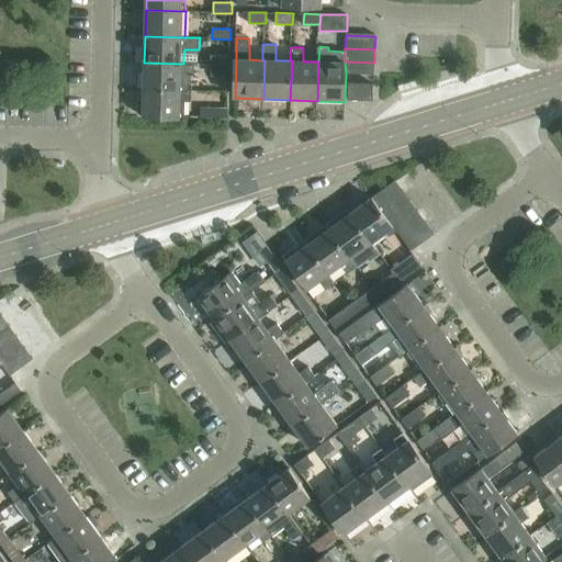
[(212,55),(212,66),(229,67),(231,55),(212,55)]
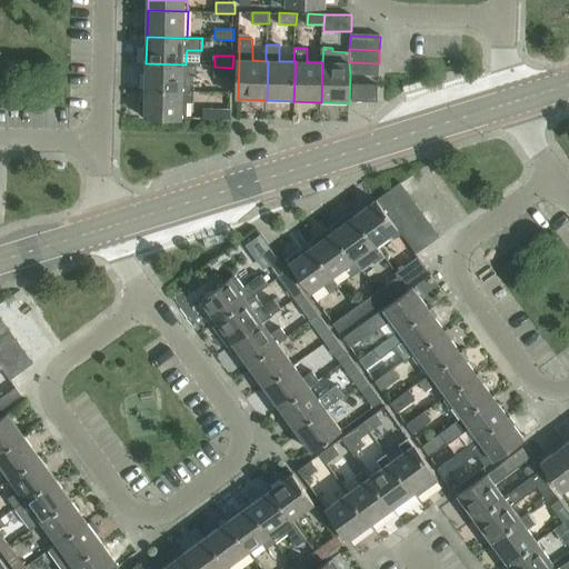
[(146,63),(146,89),(191,91),(191,90),(192,75),(196,75),(196,63),(186,62),(186,65),(146,63)]
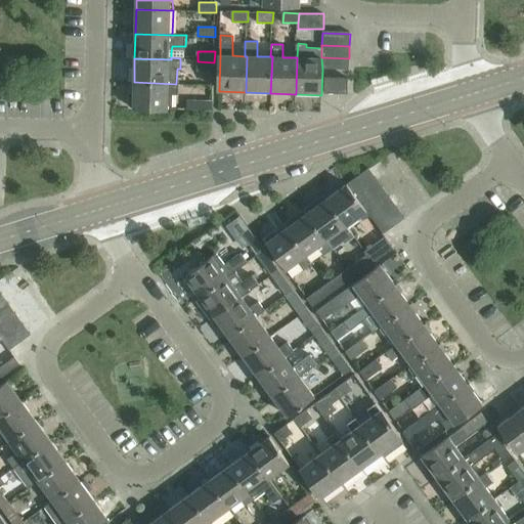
[(321,57),(321,58),(322,70),(349,71),(349,58),(321,57)]
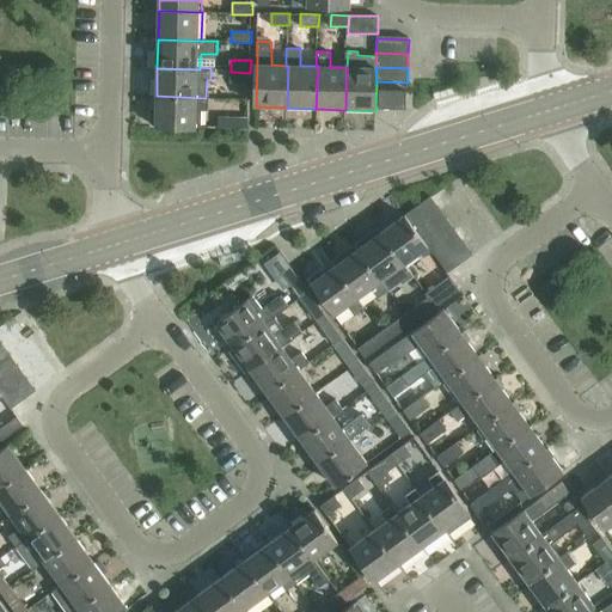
[(380,93),(379,111),(407,111),(407,95),(380,93)]
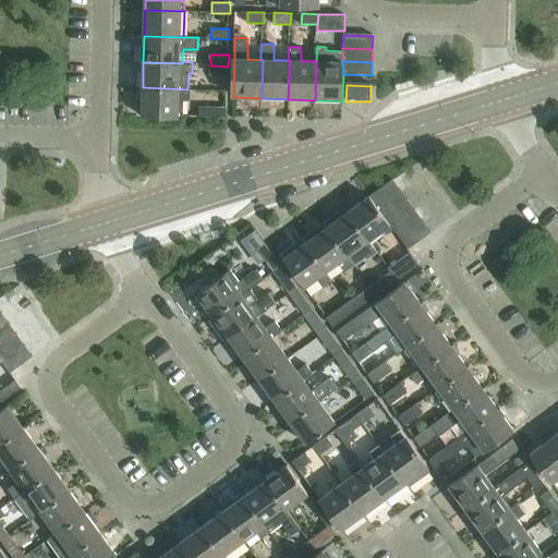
[(137,100),(136,111),(138,113),(142,113),(142,114),(181,116),(183,116),(184,99),(191,99),(191,88),(187,88),(187,89),(143,87),(142,98),(140,98),(137,100)]
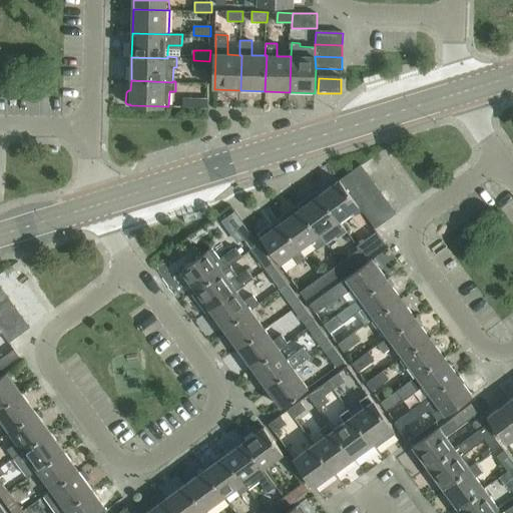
[(184,98),(182,107),(208,108),(208,99),(184,98)]
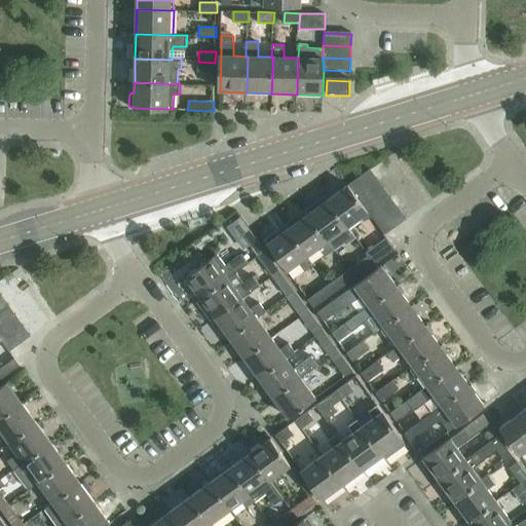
[(371,167),(349,183),(357,193),(378,178),(372,168),(371,167)]
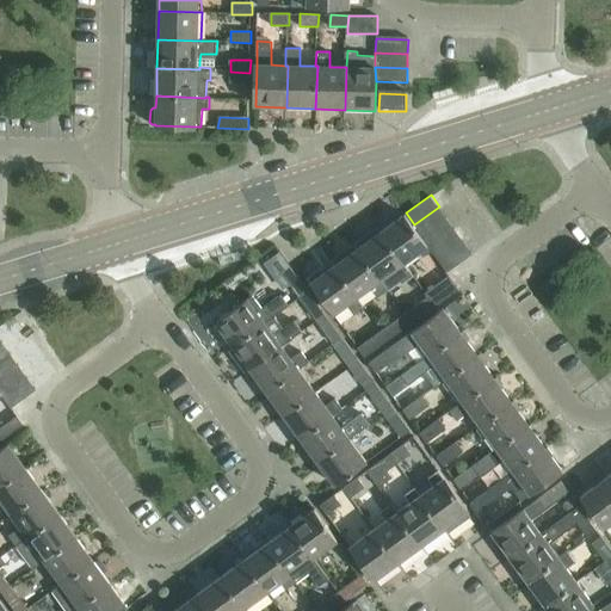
[(439,207),(414,224),(423,236),(448,217),(439,207)]
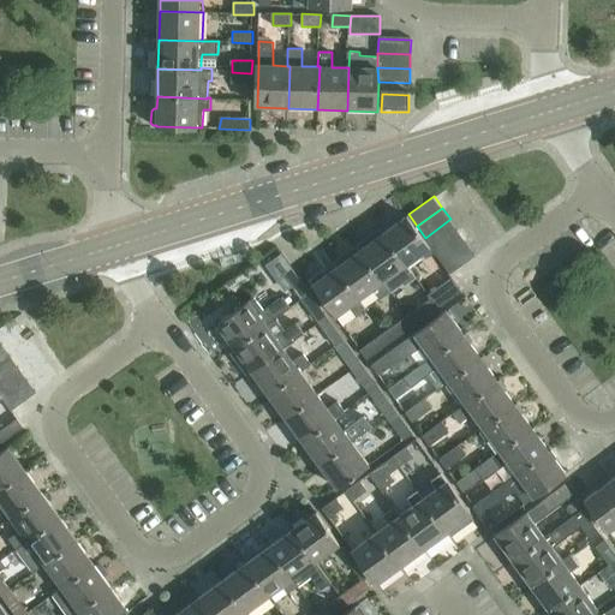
[(408,214),(384,232),(408,264),(423,255),(427,258),(434,254),(430,249),(433,248),(425,238),(417,226),(408,214)]
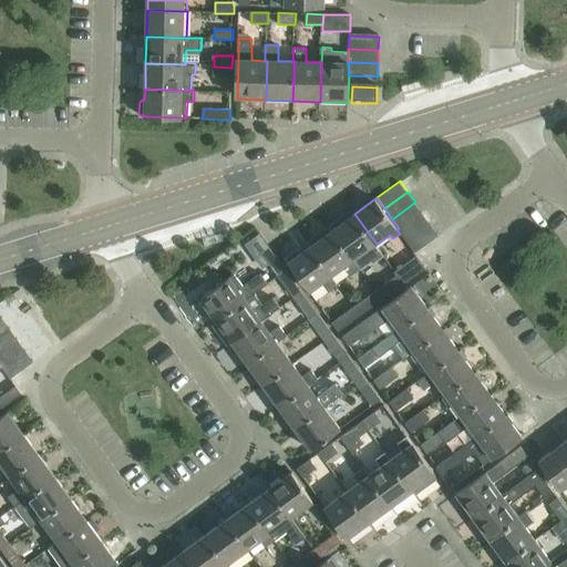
[(415,202),(392,219),(399,228),(400,229),(423,213),(415,202)]
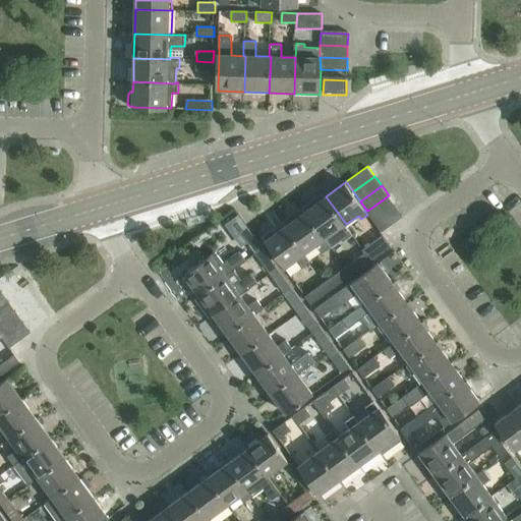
[(389,195),(367,211),(374,221),(396,206),(389,195)]
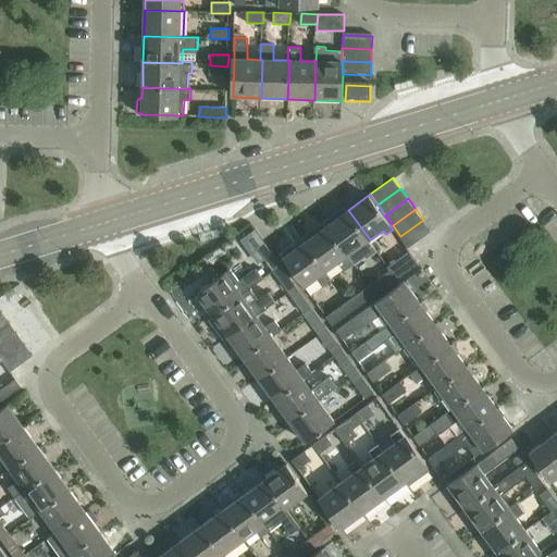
[(326,220),(325,223),(327,225),(326,225),(356,264),(366,257),(368,259),(378,251),(369,240),(370,239),(348,210),(341,215),(338,213),(335,212),(326,220)]
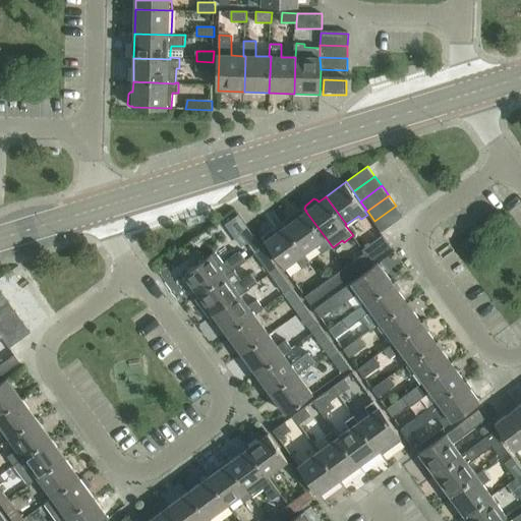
[(396,206),(374,221),(383,231),(403,215),(396,206)]
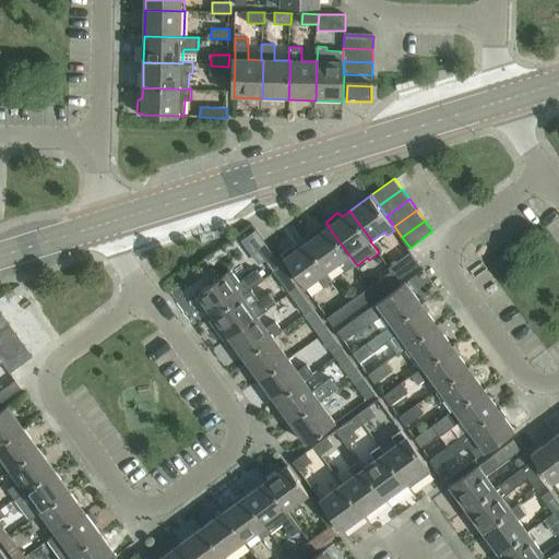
[(306,236),(305,239),(307,241),(329,272),(340,264),(342,268),(346,273),(356,265),(357,265),(328,226),(320,232),(318,229),(316,229),(306,236)]
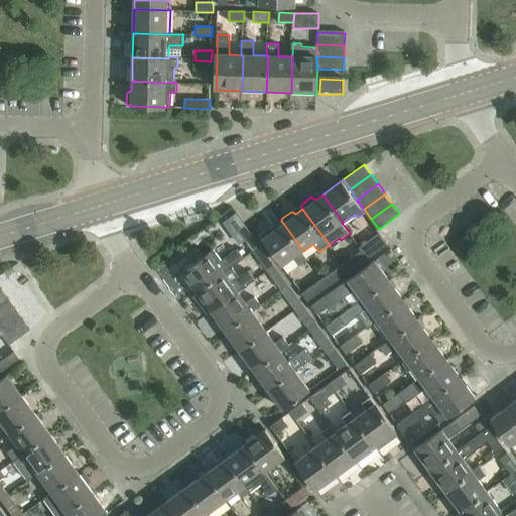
[(236,213),(223,222),(239,244),(245,240),(239,231),(246,226),(236,213)]
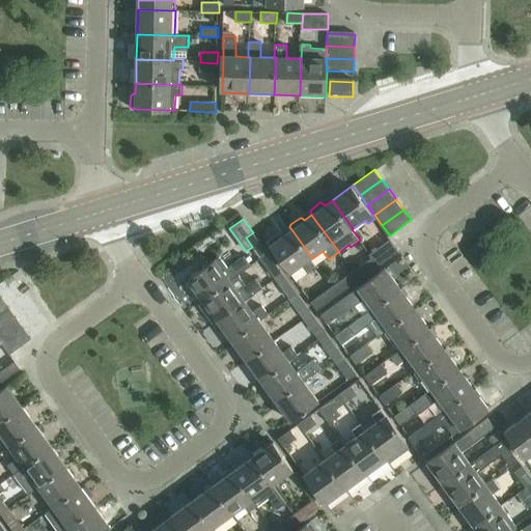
[(279,232),(268,241),(271,245),(291,273),(302,266),(304,268),(308,274),(318,267),(314,261),(311,258),(312,258),(291,229),(283,235),(282,232),(279,232)]
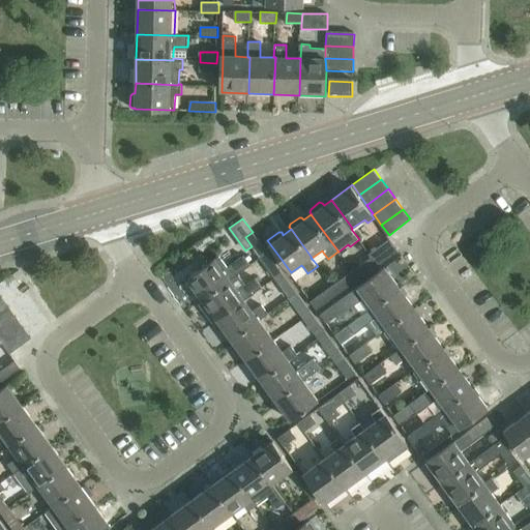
[(253,232),(245,237),(252,246),(261,259),(268,254),(253,232)]
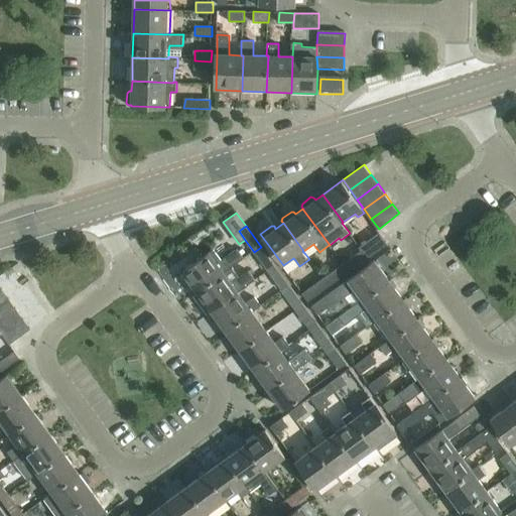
[(380,233),(360,248),(362,251),(363,250),(369,258),(388,244),(380,233)]
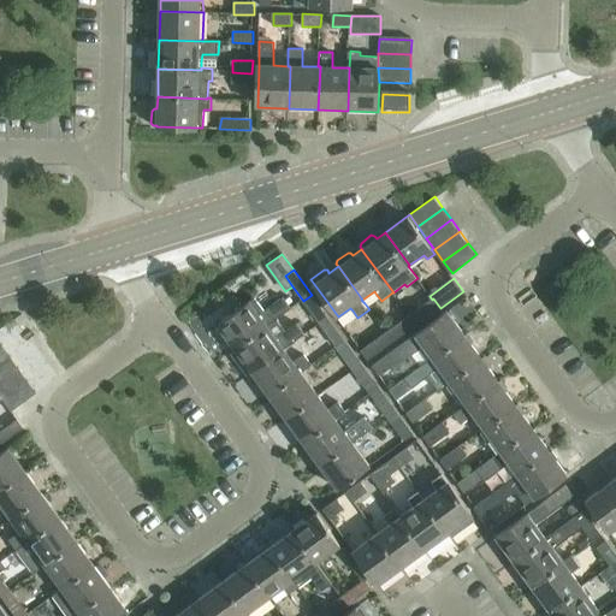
[(312,295),(303,301),(320,324),(329,318),(312,295)]
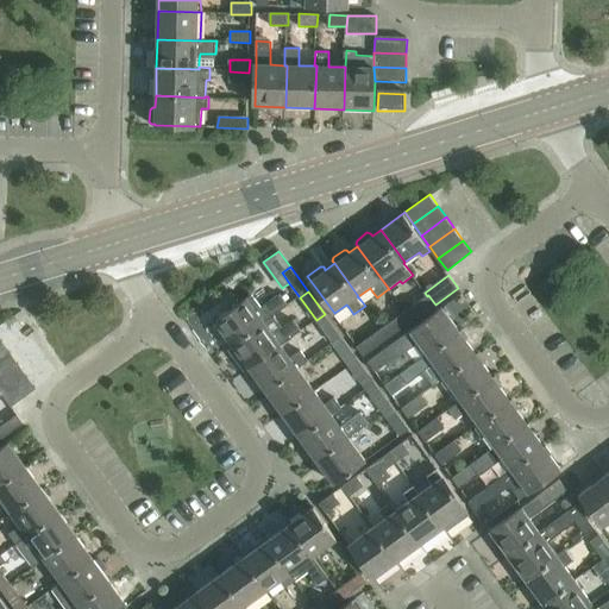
[(239,305),(217,321),(233,345),(275,315),(274,314),(287,305),(278,294),(259,307),(251,296),(248,299),(239,305)]
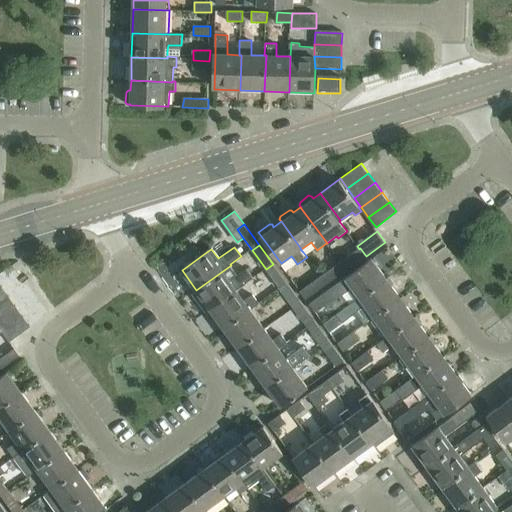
[(359,249),(341,262),(347,270),(366,256),(360,248),(359,249)]
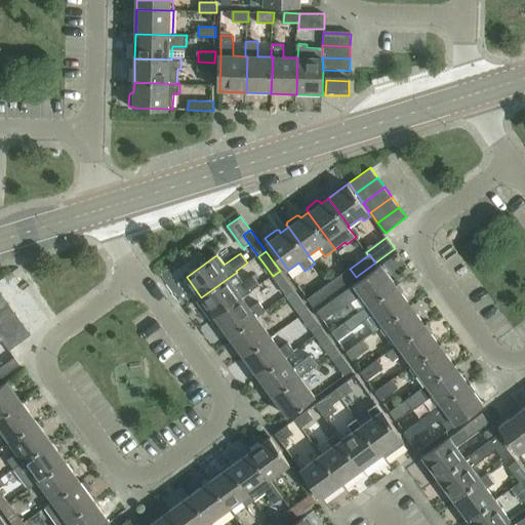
[(381,267),(319,314),(325,322),(341,310),(342,312),(359,299),(367,310),(370,307),(396,287),(381,267)]
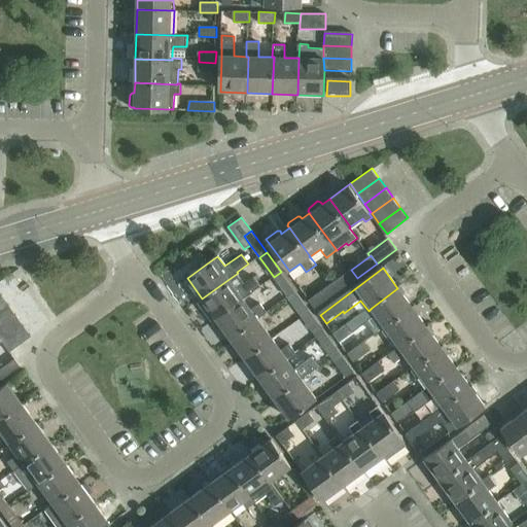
[(351,270),(331,284),(337,292),(357,278),(351,270)]
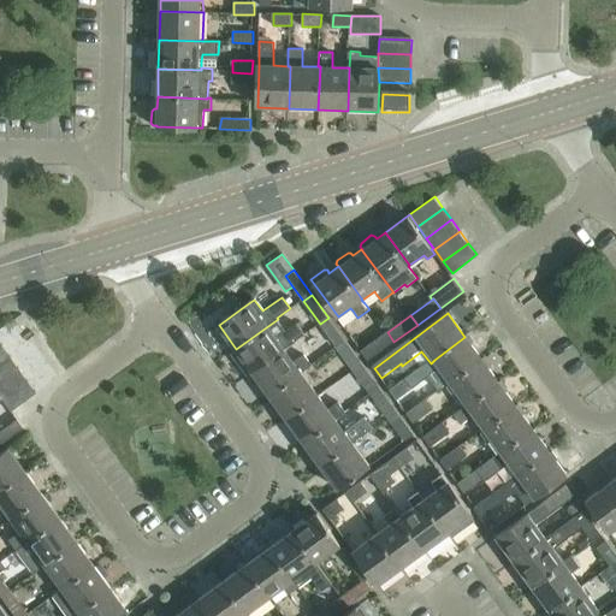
[(329,318),(320,324),(337,348),(345,341),(329,318)]
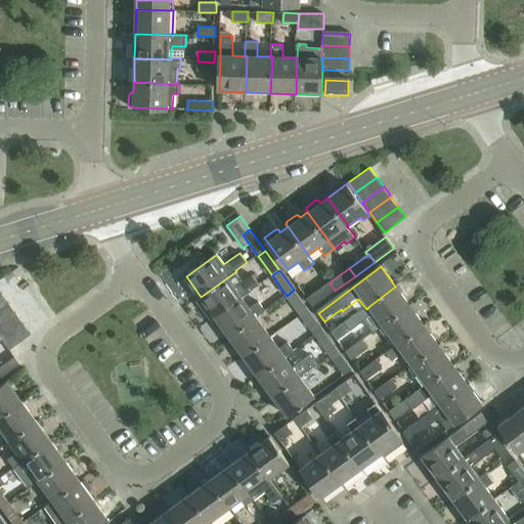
[(200,300),(200,302),(205,309),(208,310),(210,308),(215,315),(215,316),(243,297),(242,296),(258,284),(252,275),(244,281),(236,271),(201,297),(202,298),(200,299),(200,300)]
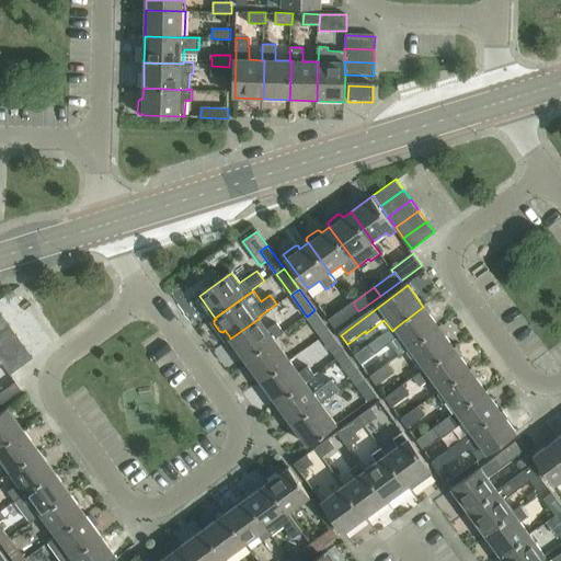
[(353,302),(329,319),(335,328),(358,311),(353,302)]
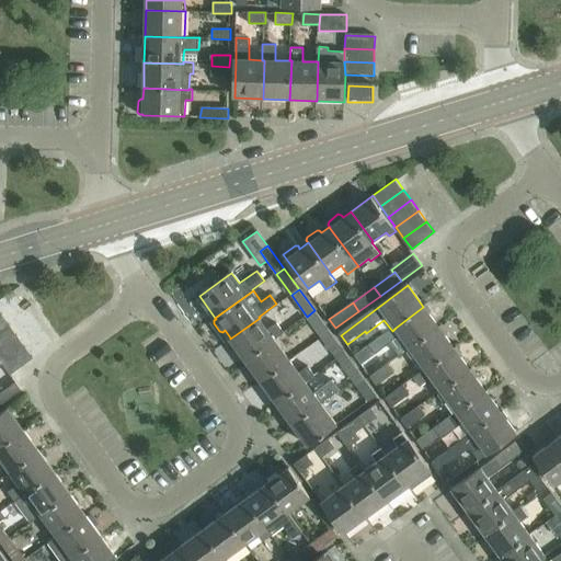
[(423,307),(396,328),(411,348),(438,327),(423,307)]
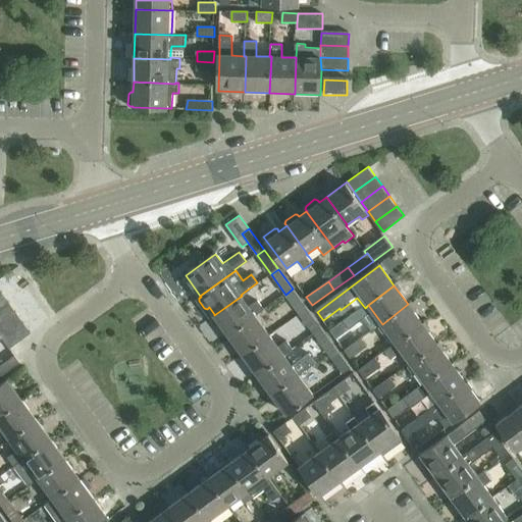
[(293,289),(285,295),(300,314),(307,309),(293,289)]
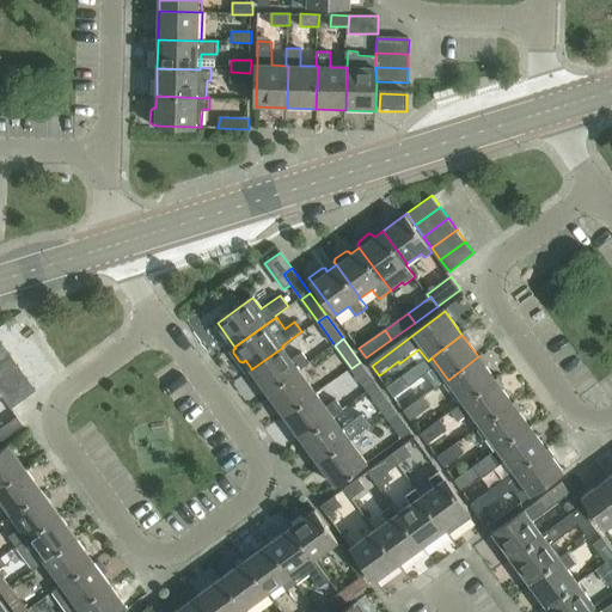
[(5,346),(0,348),(0,366),(13,357),(5,346)]
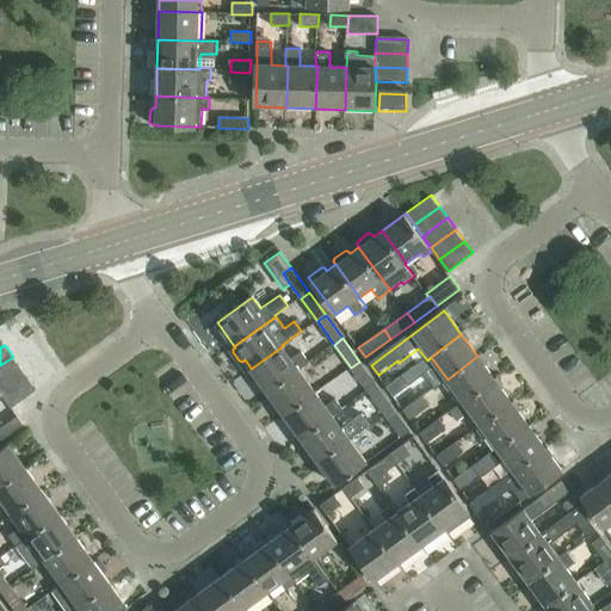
[(283,346),(251,369),(269,393),(300,369),(298,368),(308,362),(301,352),(292,358),(283,346)]
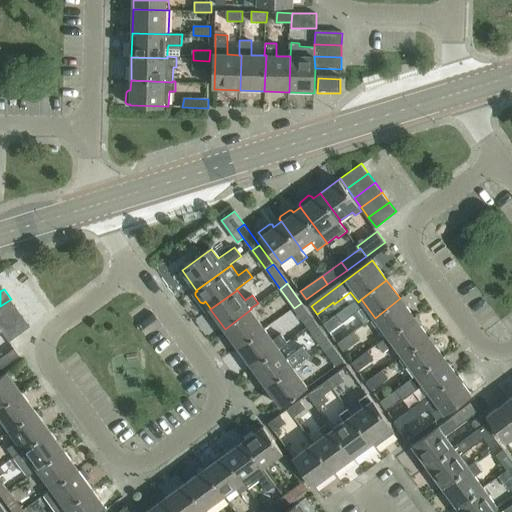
[(400,298),(375,318),(389,336),(389,337),(415,318),(400,298)]
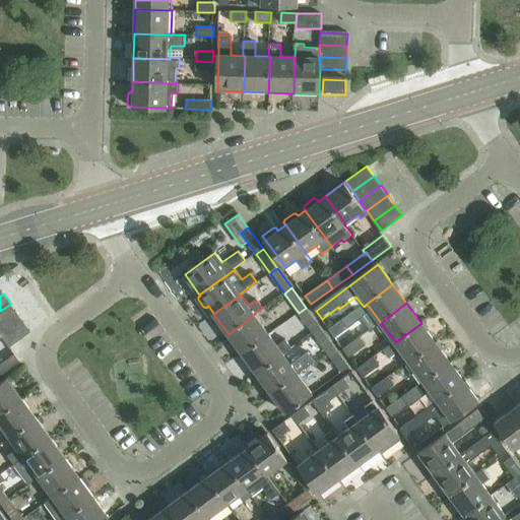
[(11,304),(0,311),(0,326),(18,313),(11,304)]
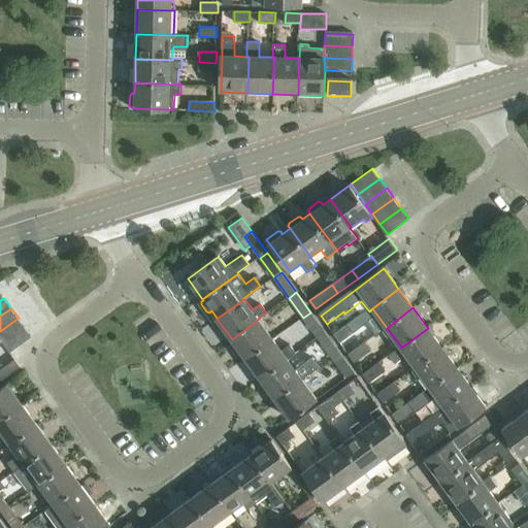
[(310,312),(303,318),(318,337),(325,332),(310,312)]
